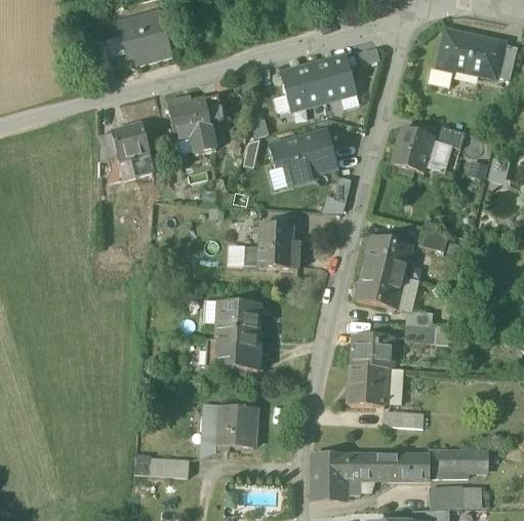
[(135,53),(138,64),(171,55),(160,13),(119,25),(122,35),(127,55),(135,53)]
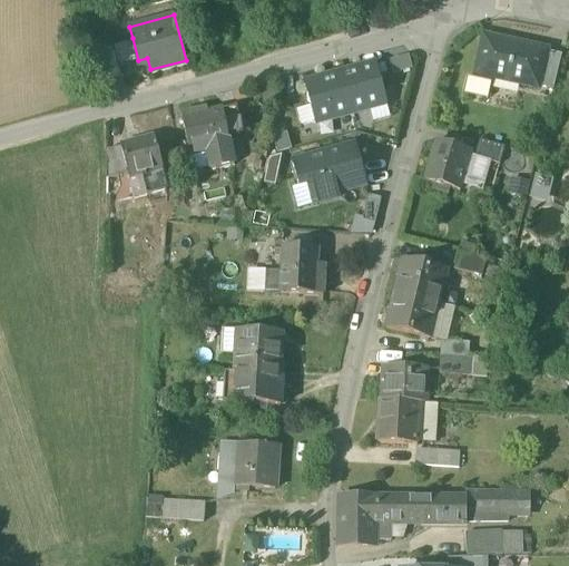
[(492,76),(539,87),(540,85),(547,51),(548,47),(483,32),(474,71),(473,76),(469,75),(464,91),(488,97),(492,76)]
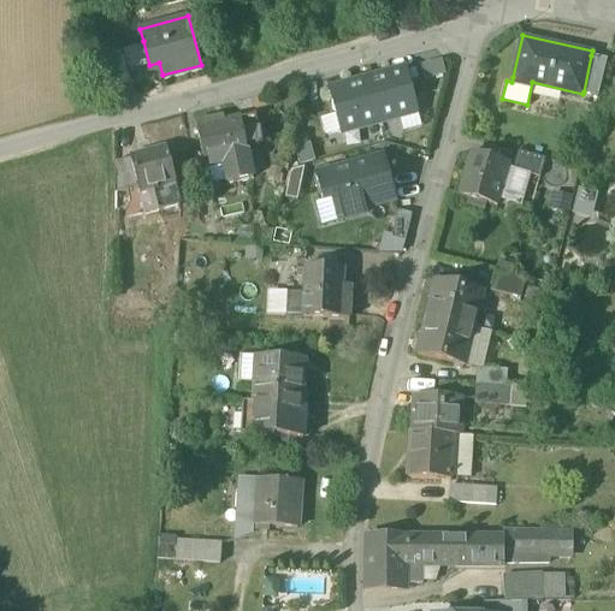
[(124,46),(125,54),(130,70),(149,65),(143,41),(124,46)]
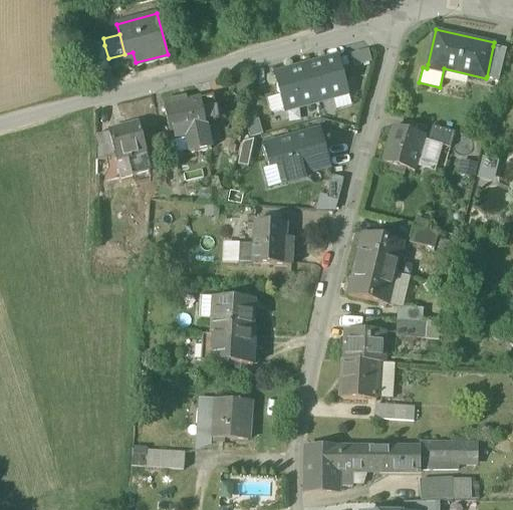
[(93,48),(98,68),(109,65),(108,58),(104,45),(93,48)]
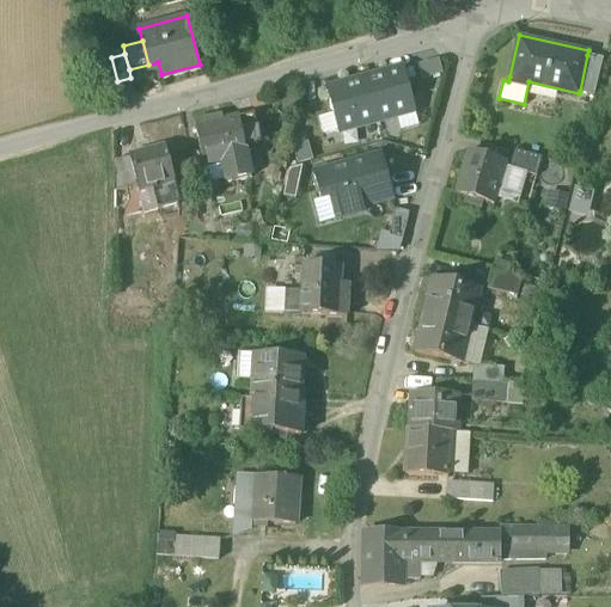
[(602,59),(587,55),(580,91),(594,93),(602,59)]
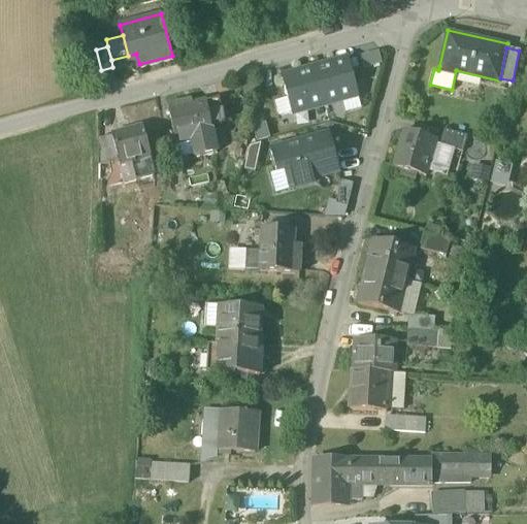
[(379,48),(360,53),(364,66),(382,61),(379,48)]
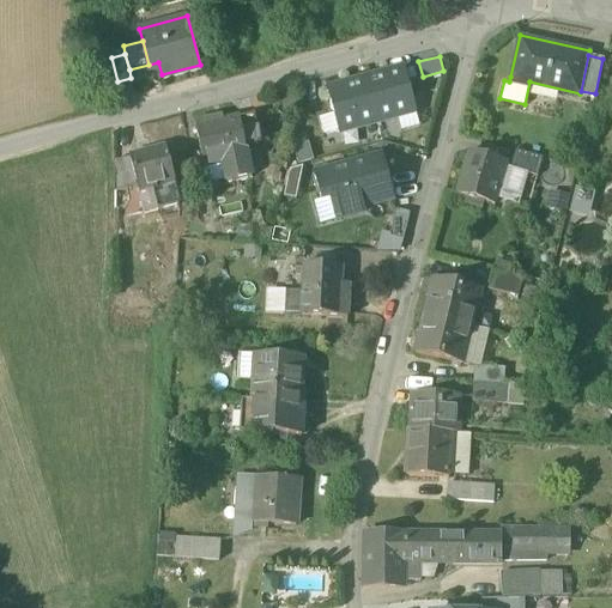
[(398,113),(416,108),(405,66),(373,74),(371,72),(359,76),(361,78),(327,86),(333,109),(338,127),(398,113)]
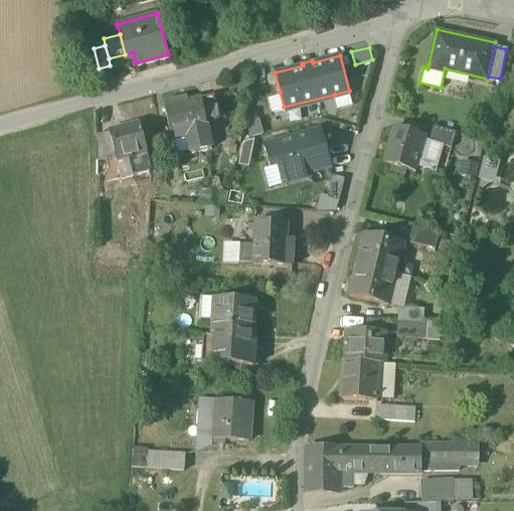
[(352,104),(349,91),(334,95),(337,108),(352,104)]
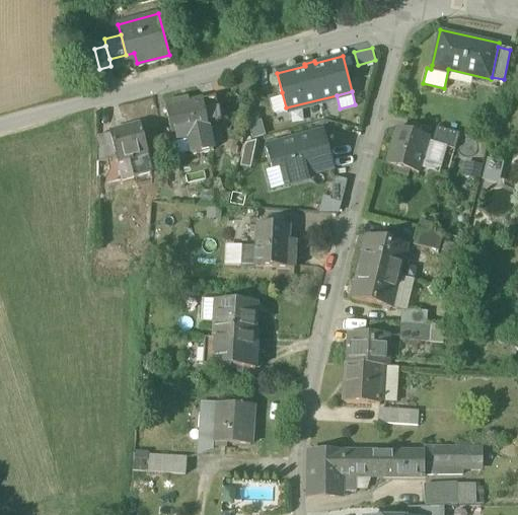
[(274,112),(286,107),(282,92),(270,96),(274,112)]
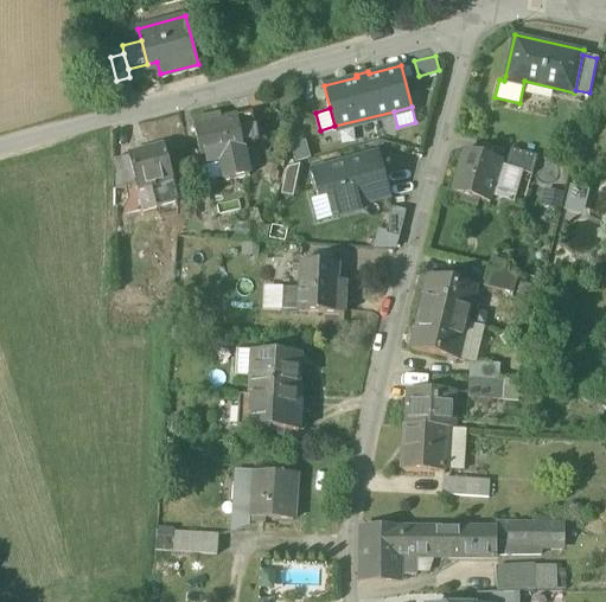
[(238,114),(243,140),(259,138),(254,110),(238,114)]
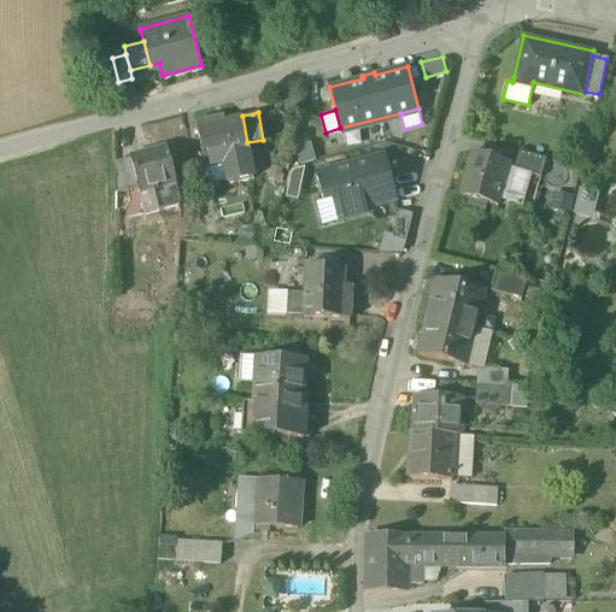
[(254,176),(251,157),(247,142),(242,116),(217,121),(216,116),(197,119),(206,166),(209,166),(211,180),(228,177),(229,181),(254,176)]
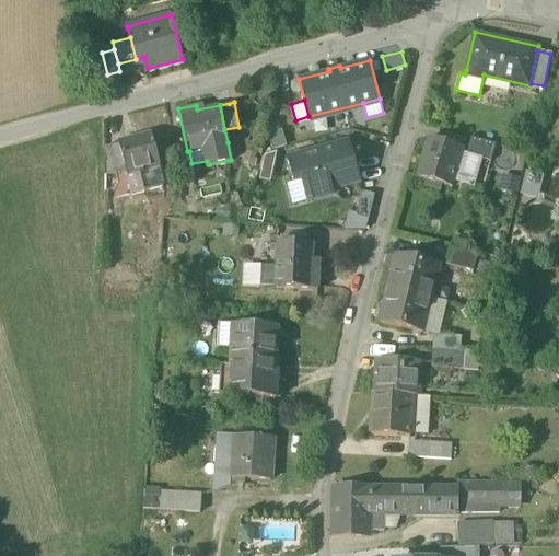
[(281,127),(268,130),(274,147),(287,143),(281,127)]
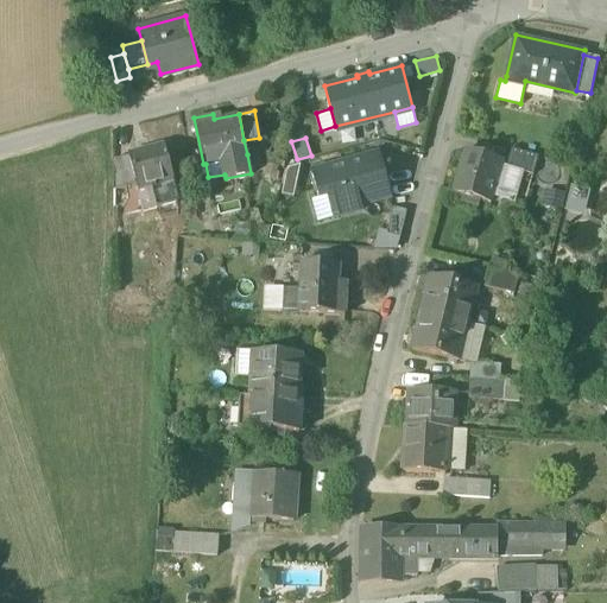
[(179,177),(174,179),(165,144),(130,153),(136,177),(138,188),(156,184),(156,185),(160,205),(162,210),(178,207),(179,177)]
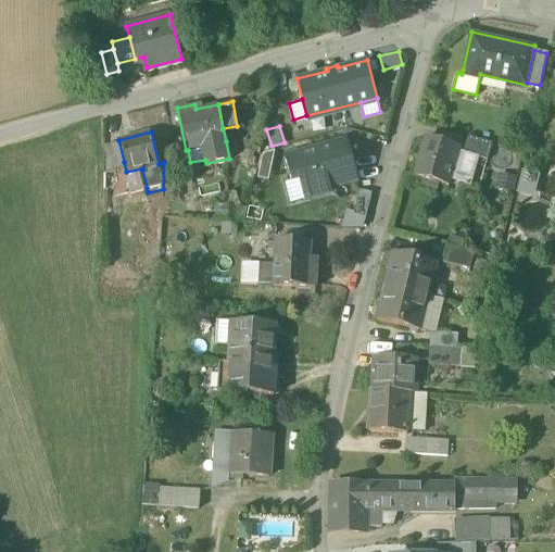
[(463,148),(489,155),(493,140),(467,134),(463,148)]
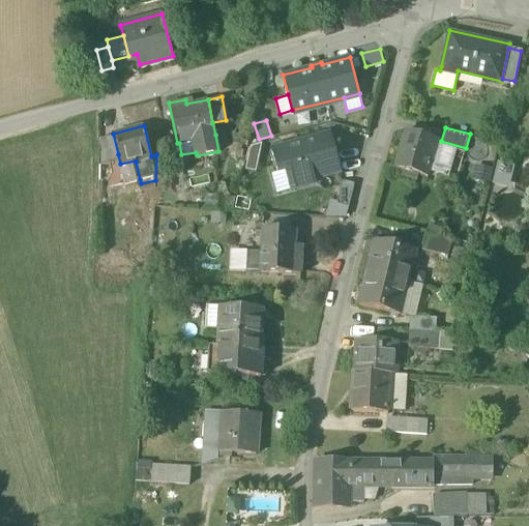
[(419,172),(428,174),(429,170),(437,142),(437,140),(405,130),(395,166),(403,168),(419,172)]
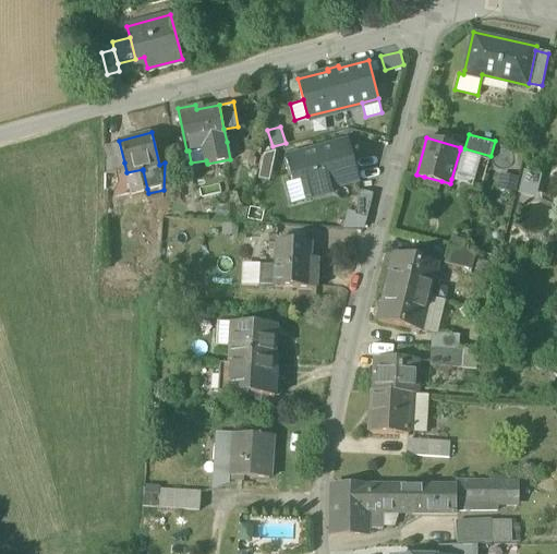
[(331,184),(359,178),(349,140),(286,156),(292,179),(300,177),(303,192),(310,191),(311,195),(333,190),(331,184)]
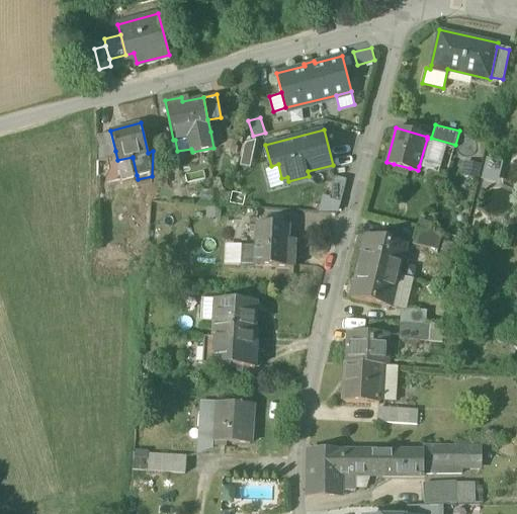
[(97,134),(97,155),(115,151),(110,131),(97,134)]
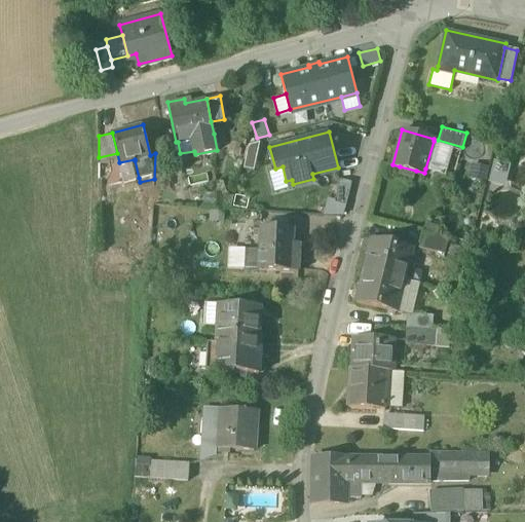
[(434,141),(425,169),(446,175),(453,147),(434,141)]
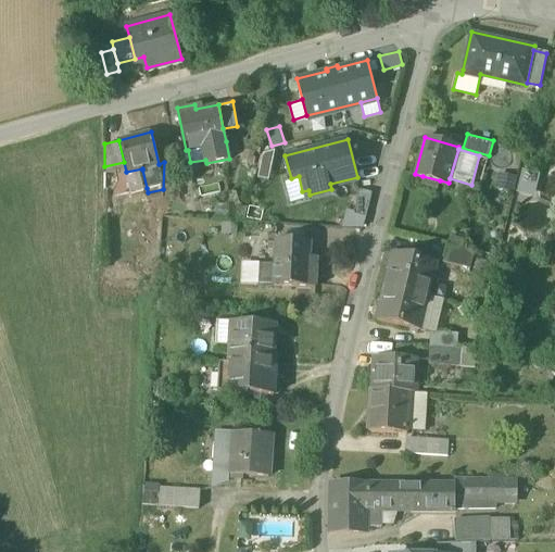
[(540,172),(521,167),(516,191),(534,196),(540,172)]
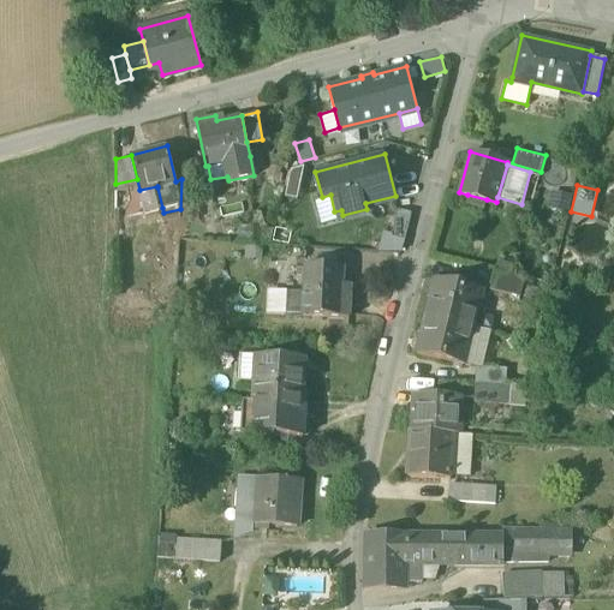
[(158,187),(158,186),(139,190),(138,191),(144,213),(162,208),(158,187)]
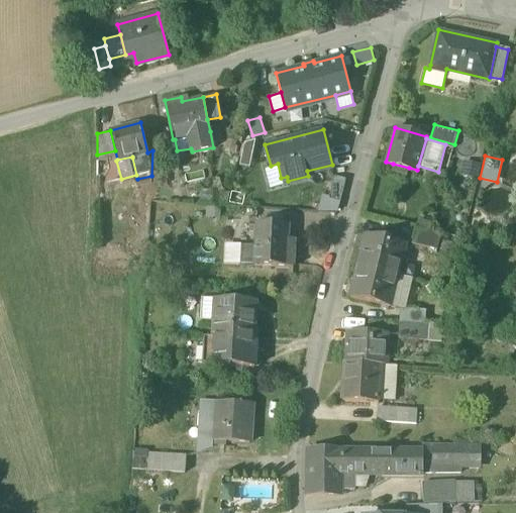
[(481,162),(465,158),(460,173),(477,177),(481,162)]
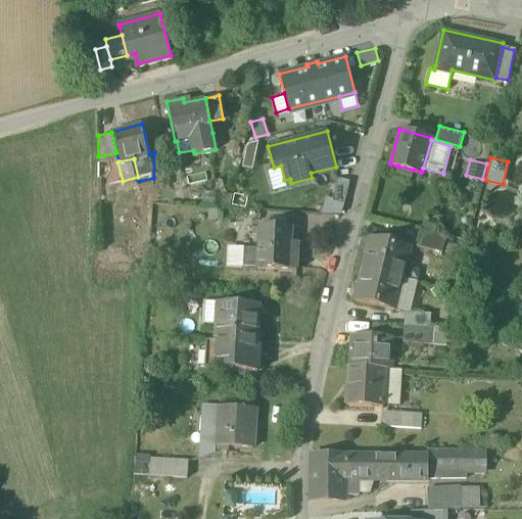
[(286,186),(284,180),(281,166),(274,168),(269,169),(273,189),(286,186)]
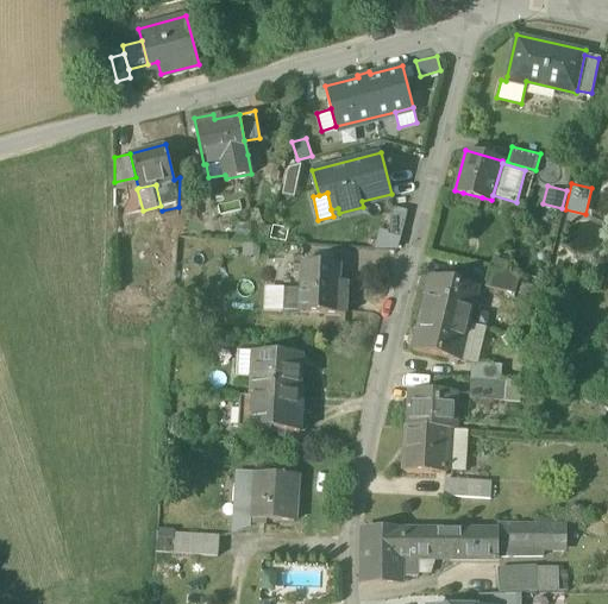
[(480,207),(482,197),(463,193),(461,202),(480,207)]
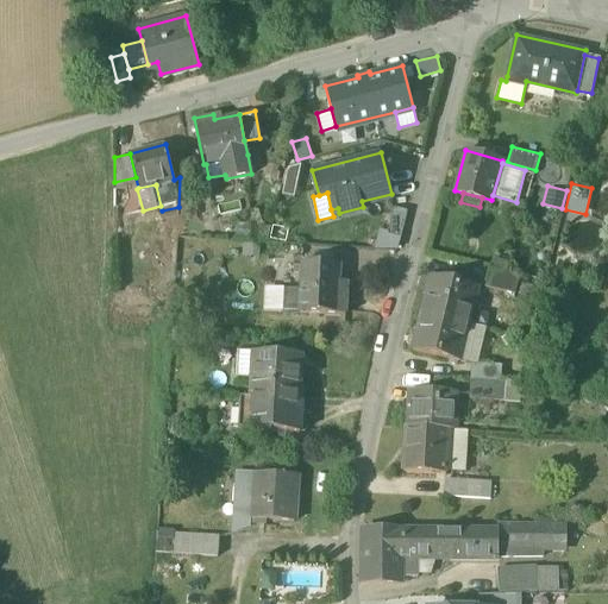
[(397,245),(407,207),(393,203),(386,231),(381,230),(377,244),(397,245)]
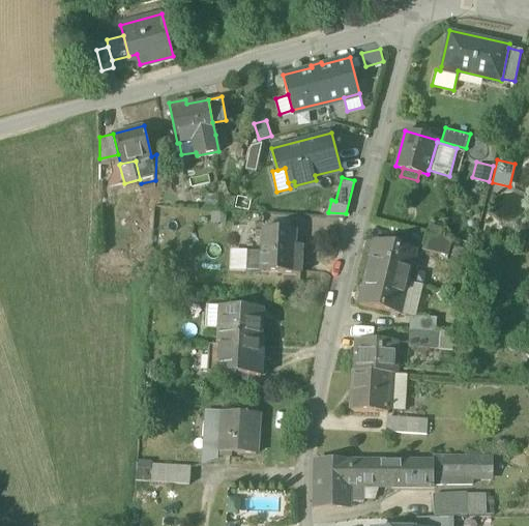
[(261,269),(300,271),(301,243),(294,243),(295,229),(263,227),(262,250),(261,269)]
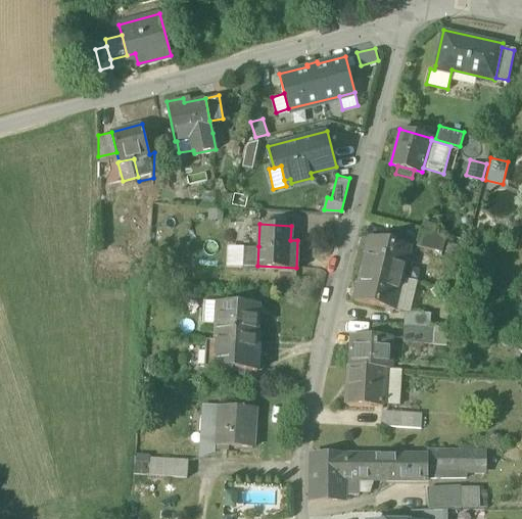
[(418,243),(452,251),(455,237),(433,232),(422,229),(418,243)]
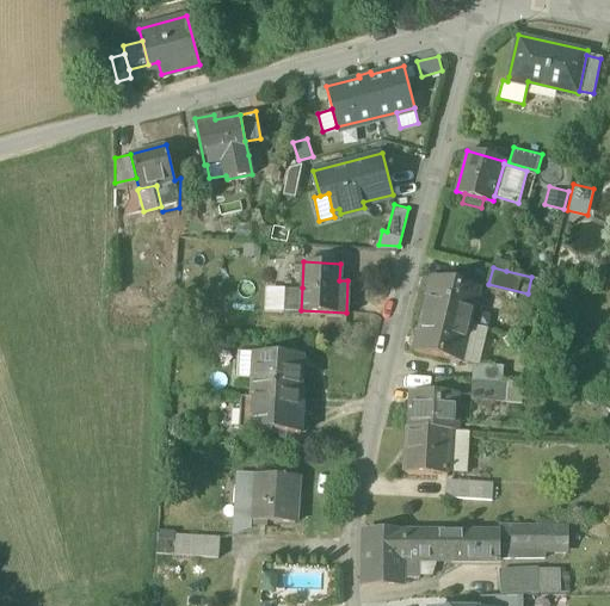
[(435,277),(426,313),(470,323),(479,288),(435,277)]
